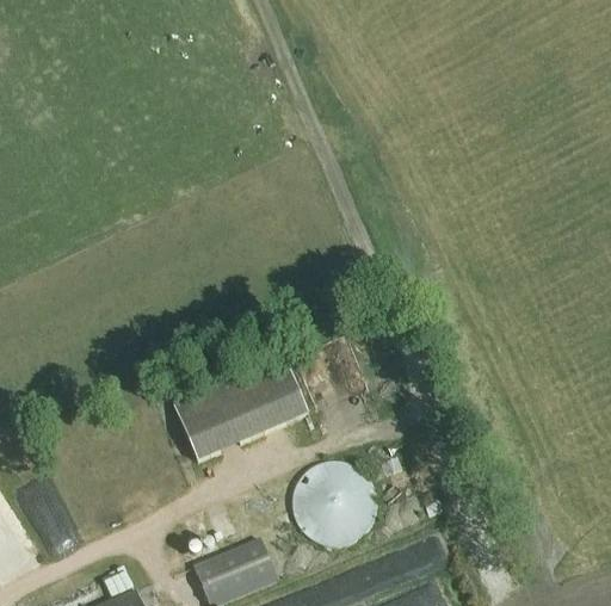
[(178,416),(198,463),(308,415),(289,369),(178,416)]
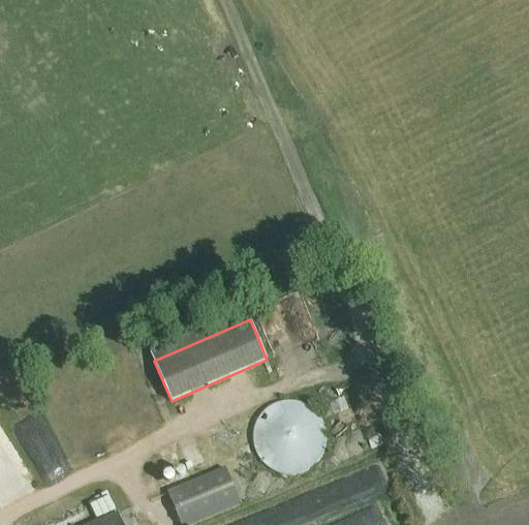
[(325,431),(320,415),(309,404),(293,399),(277,401),(263,410),(254,424),(253,440),(258,456),(271,467),(286,472),(302,470),(315,461),(324,448),(325,431)]
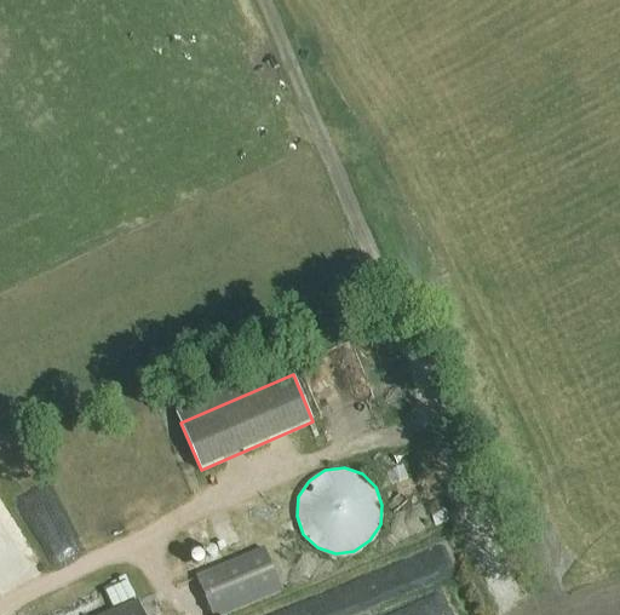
[(264,545),(195,574),(212,614),(220,614),(282,590),(264,545)]
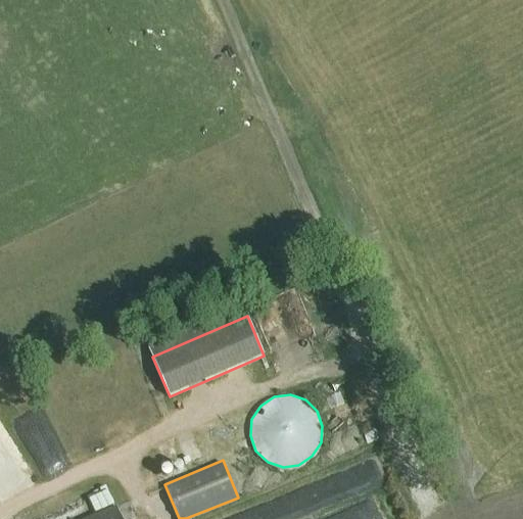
[(121,518),(114,505),(80,518),(121,518)]
